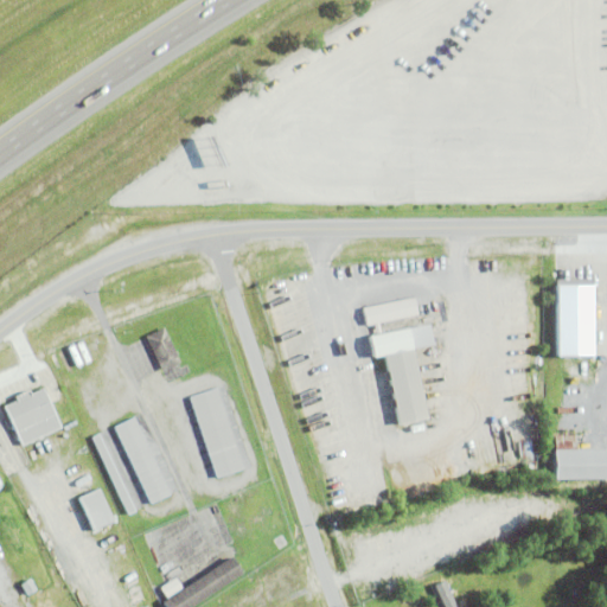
[(556,281),(592,281),(592,353),(556,353),(556,281)]
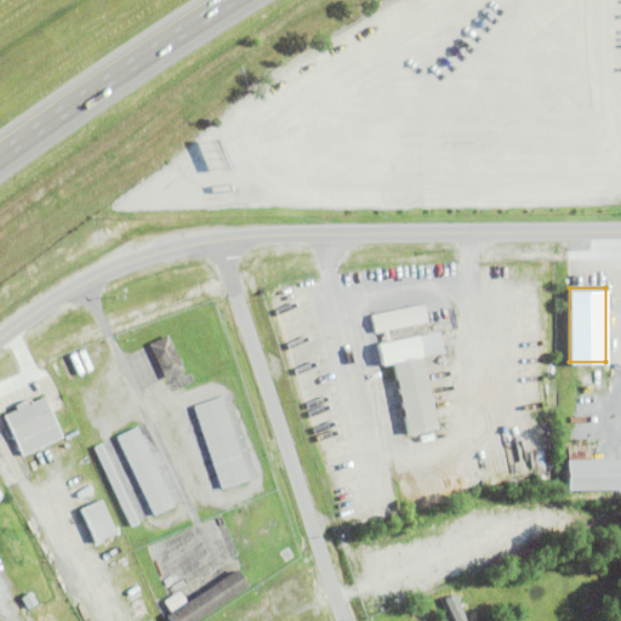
[(371,314),(423,303),(427,322),(375,332),(371,314)]
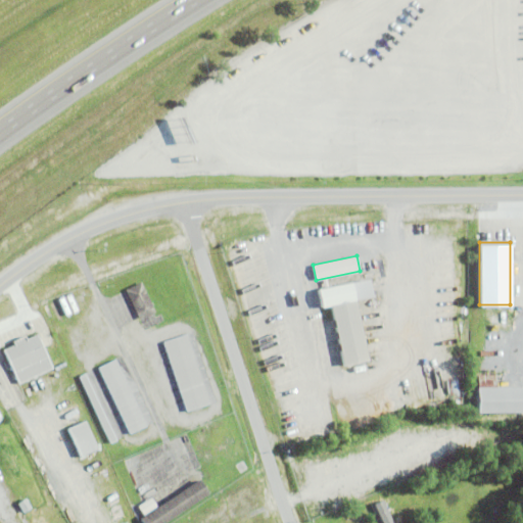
[(343,364),(330,304),(322,305),(318,287),(350,280),(368,359),(343,364)]
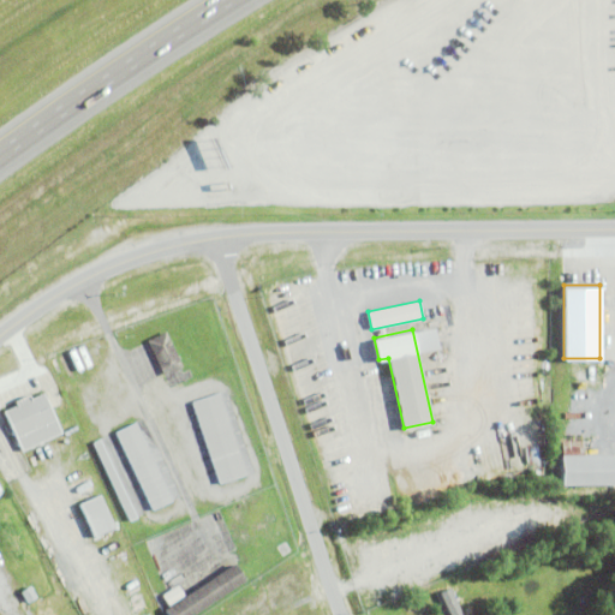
[(147,340),(166,332),(183,365),(163,375),(147,340)]
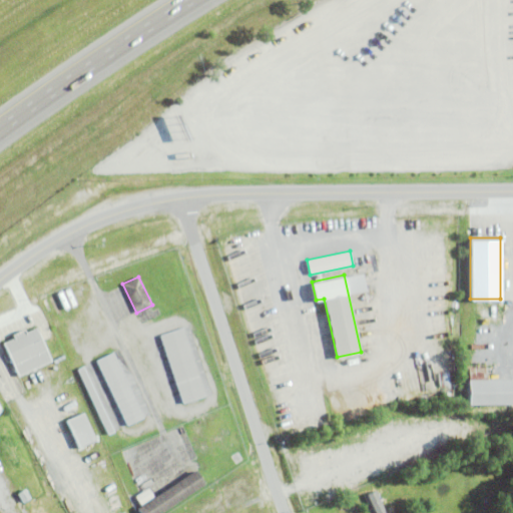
[(19,375),(3,342),(14,337),(12,334),(24,329),(26,332),(35,328),(50,361),(19,375)]
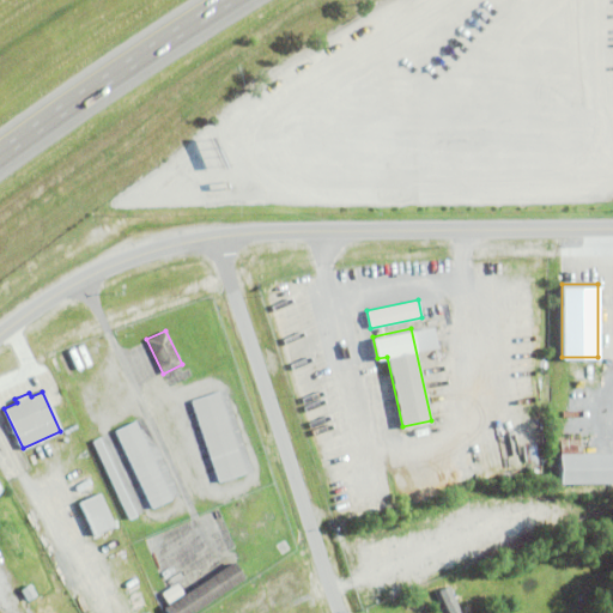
[(192,400),(219,392),(246,472),(218,481),(192,400)]
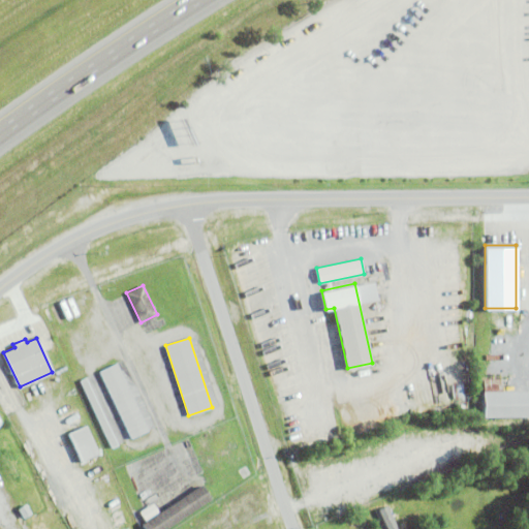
[(99,371),(116,363),(148,430),(130,438),(99,371)]
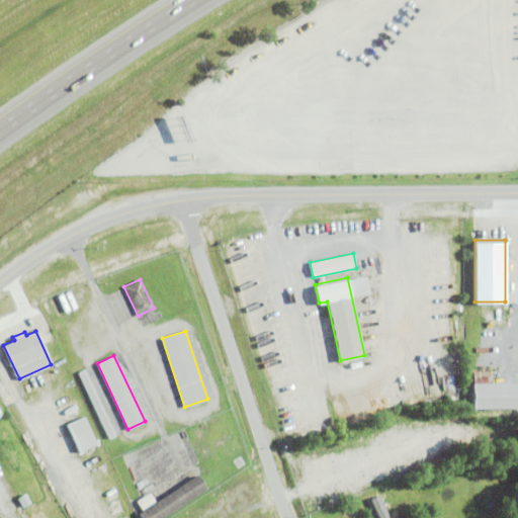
[(349,363),(360,361),(361,367),(351,369),(349,363)]
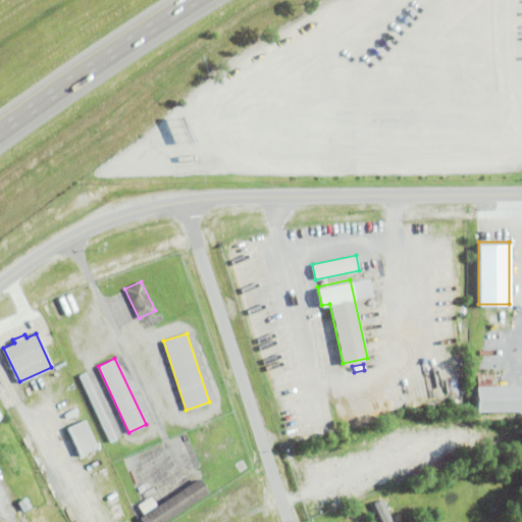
[(79,375),(84,373),(115,439),(109,441),(79,375)]
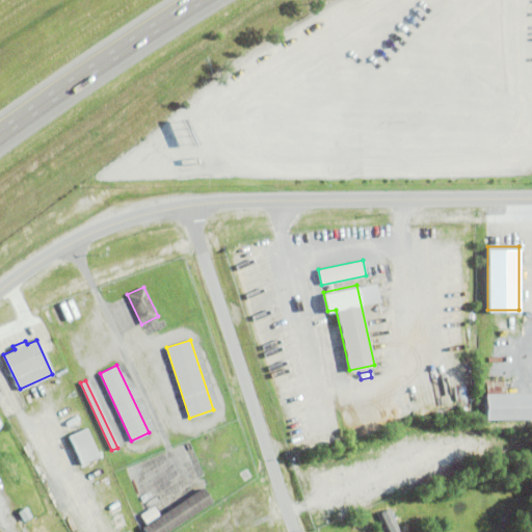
[(531,393),(531,419),(485,419),(485,380),(505,380),(505,393),(531,393)]
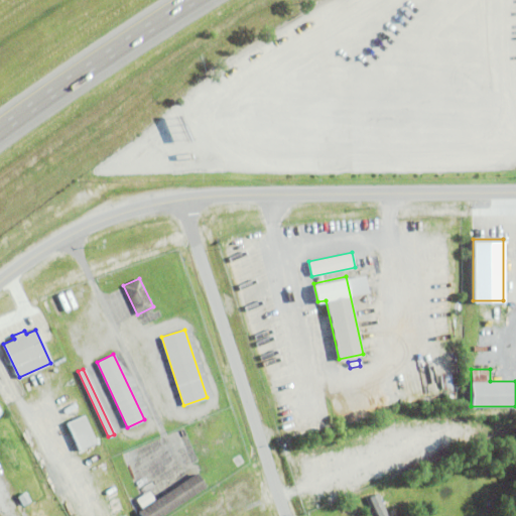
[(72,404),(80,400),(82,403),(73,408),(72,404)]
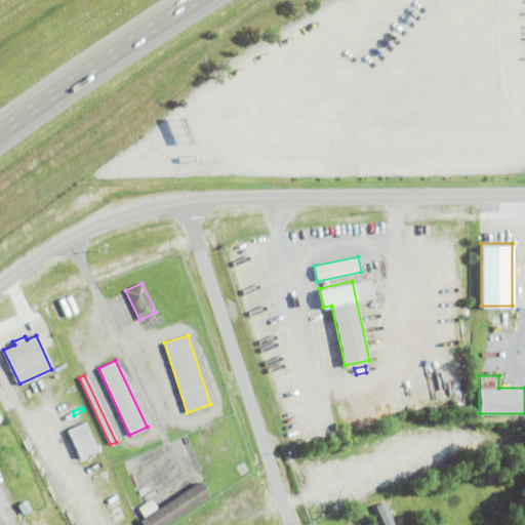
[(15,423),(19,421),(25,429),(21,432),(15,423)]
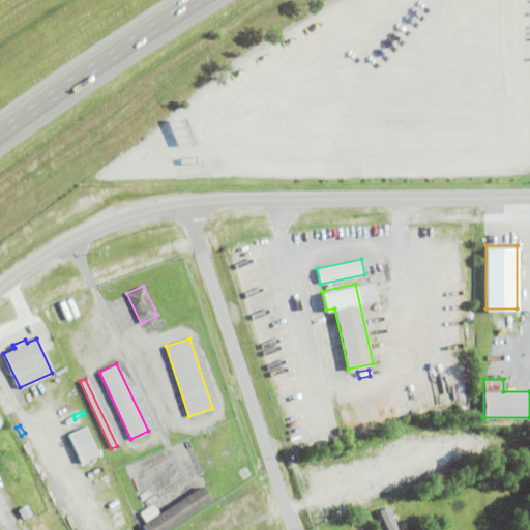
[(68,434),(86,425),(98,454),(82,462),(68,434)]
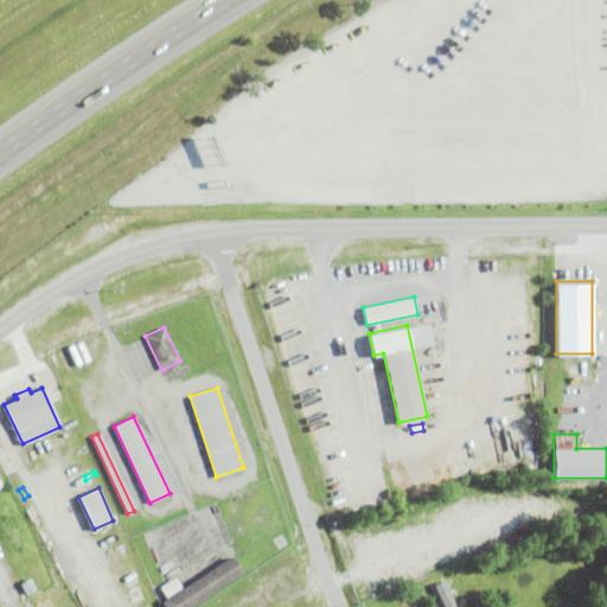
[(202,509),(208,506),(219,531),(213,534),(202,509)]
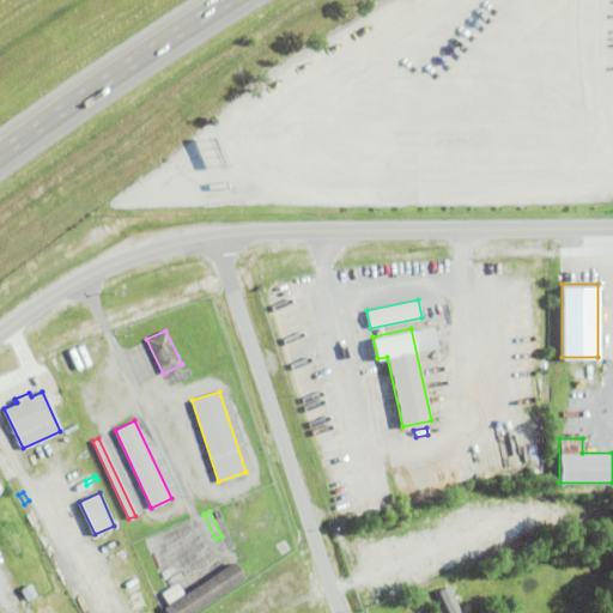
[(182,526),(188,523),(196,545),(192,547),(182,526)]
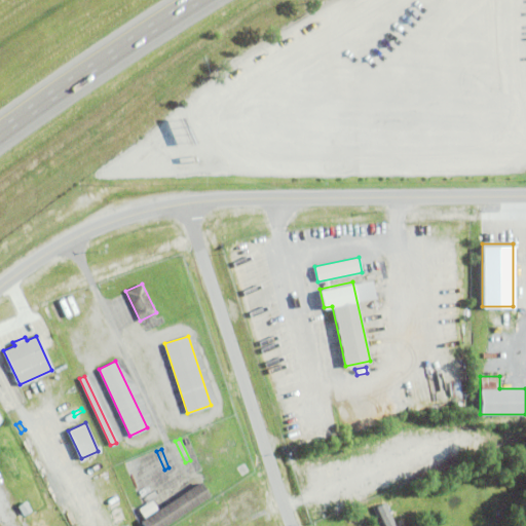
[(148,454),(152,452),(159,467),(155,470),(148,454)]
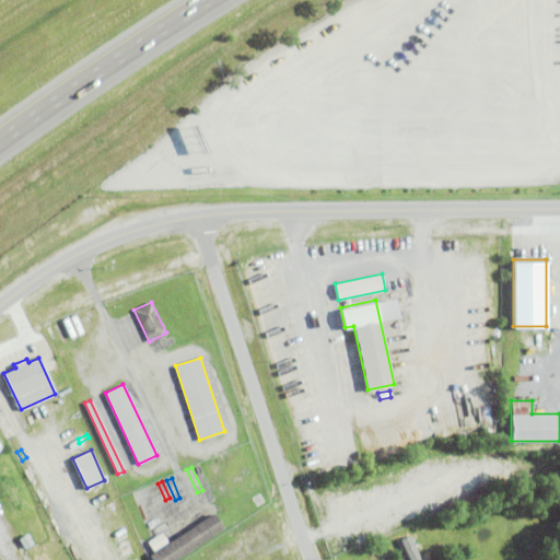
[(148,487),(153,485),(160,498),(154,501),(148,487)]
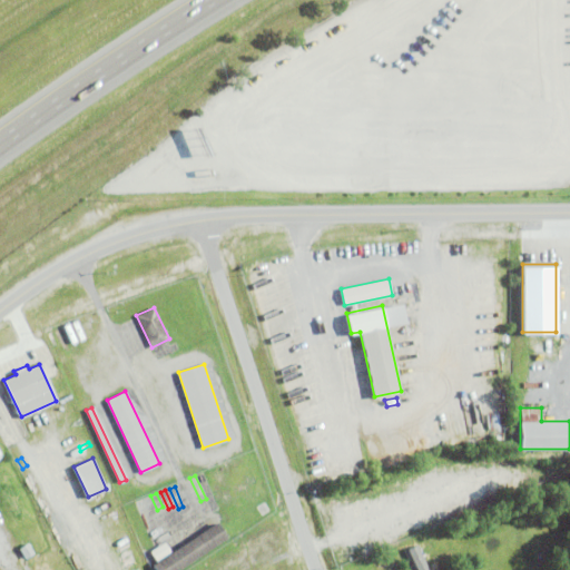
[(86,510),(109,497),(112,502),(89,516),(86,510)]
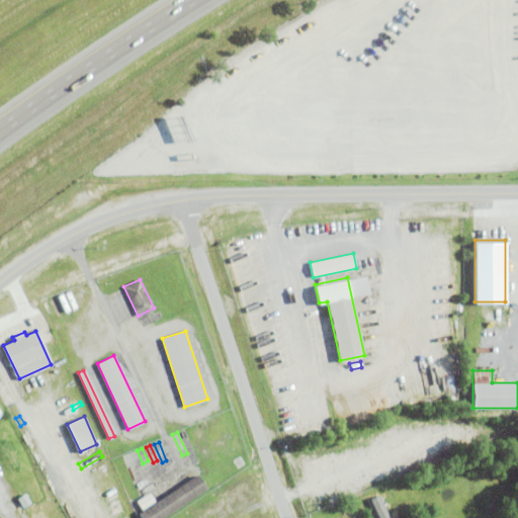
[(142,517),(139,513),(197,473),(206,488),(161,517),(142,517)]
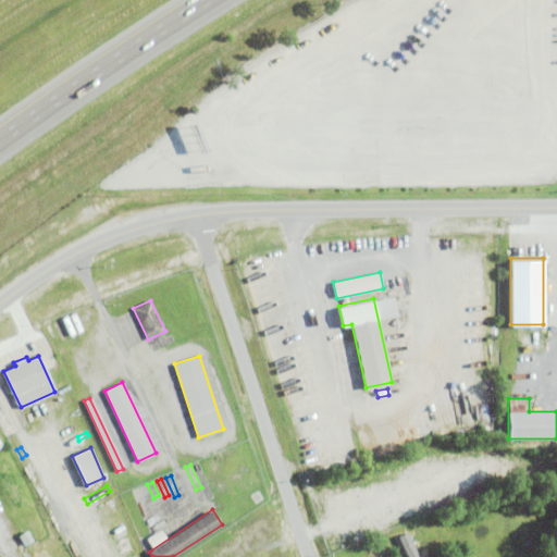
[(147,540),(161,530),(166,539),(153,548),(147,540)]
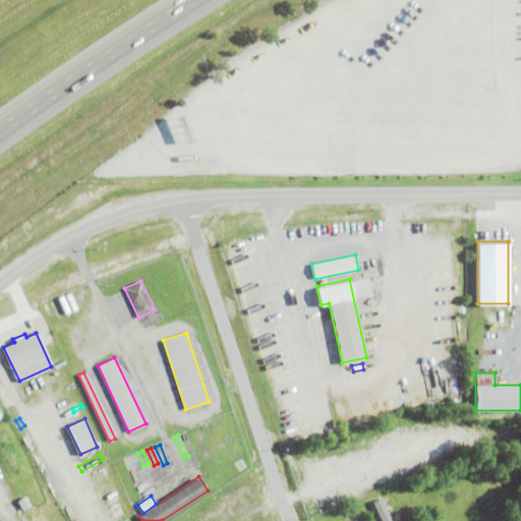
[(358,520),(349,499),(357,496),(368,520),(358,520)]
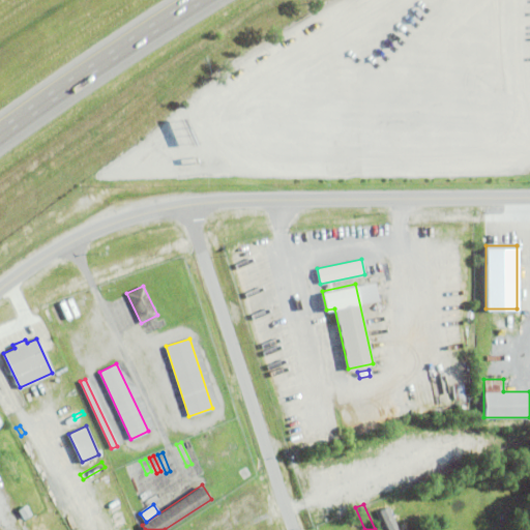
[(18,509),(25,505),(31,514),(23,520),(18,509)]
